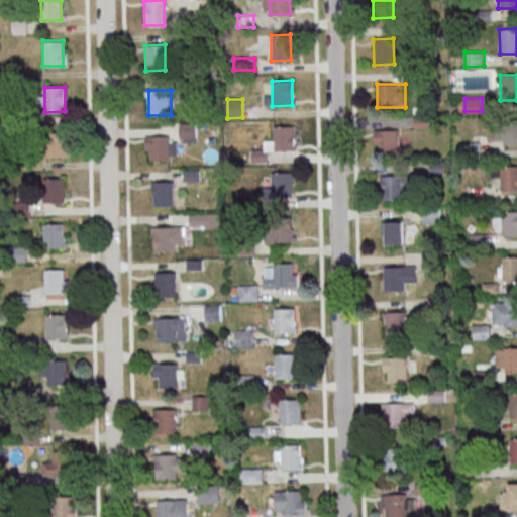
[(501,120),(516,119),(516,144),(501,145),(501,120)]
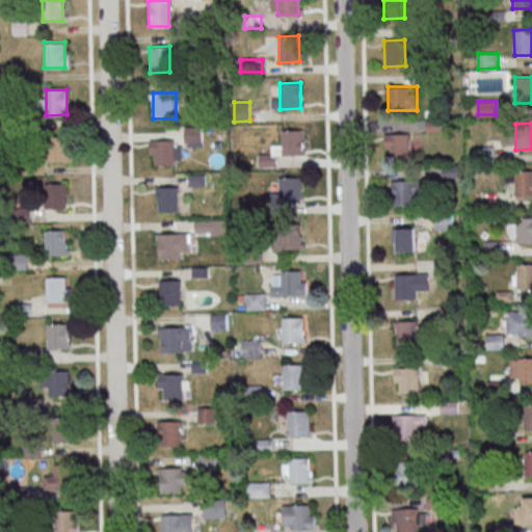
[(203,145),(203,127),(185,127),(185,145),(203,145)]
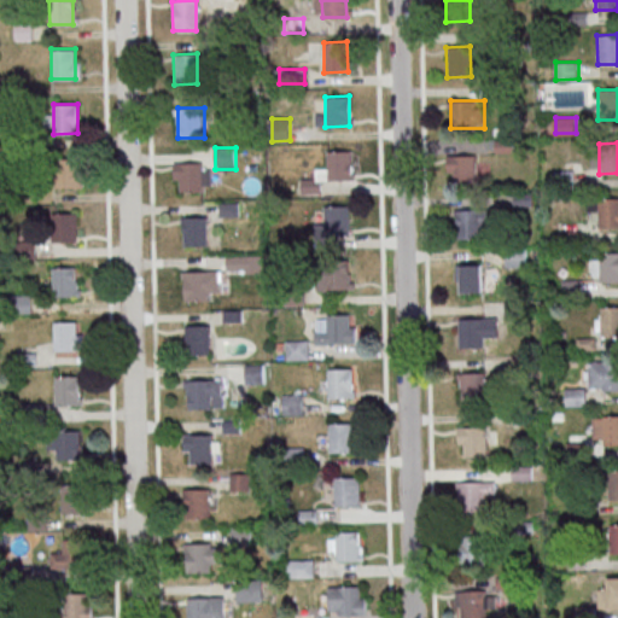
[(326,150),(350,149),(351,179),(327,179),(326,150)]
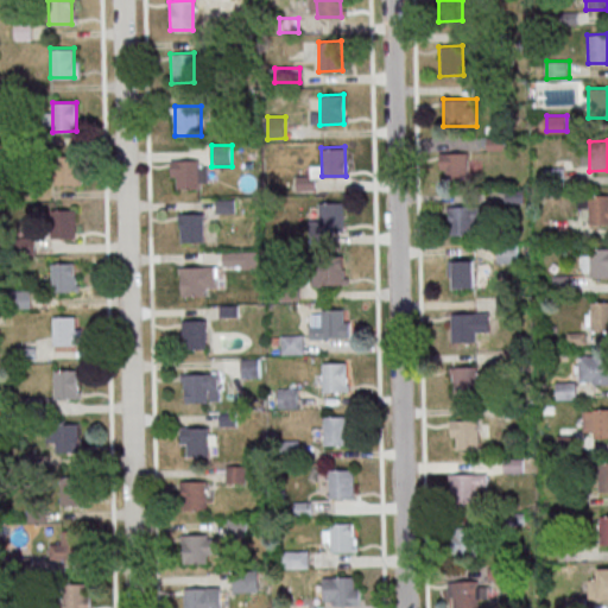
[(469,152),(442,152),(442,181),(469,181),(469,152)]
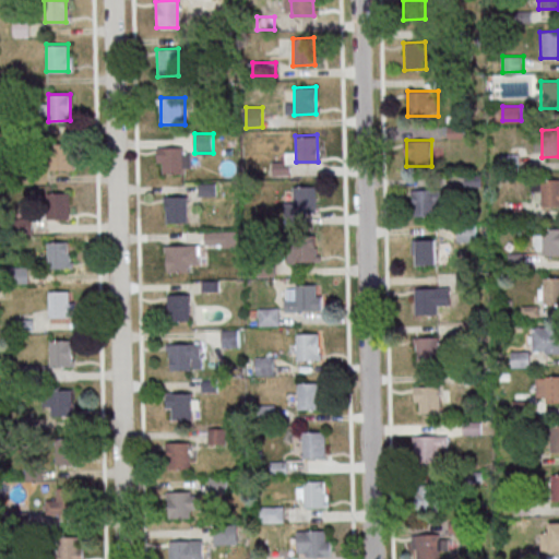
[(48,143),(70,143),(71,170),(49,170),(48,143)]
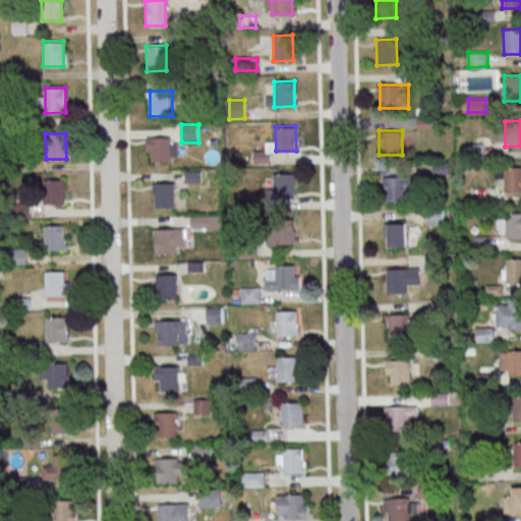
[(151,136),(171,135),(171,161),(151,161),(151,136)]
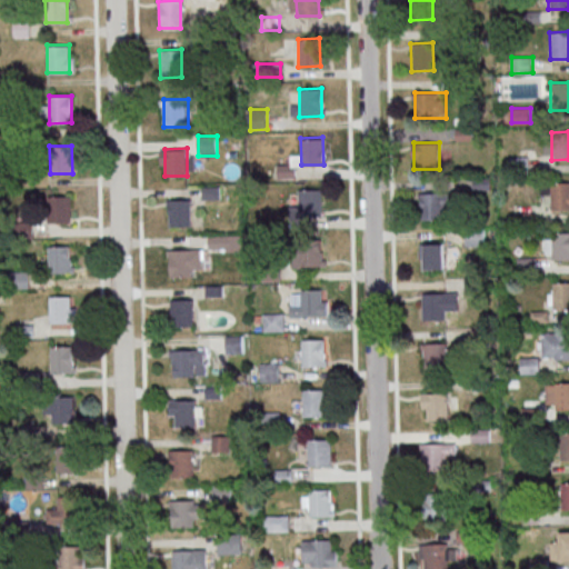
[(549,182),(568,182),(568,210),(549,210),(549,182)]
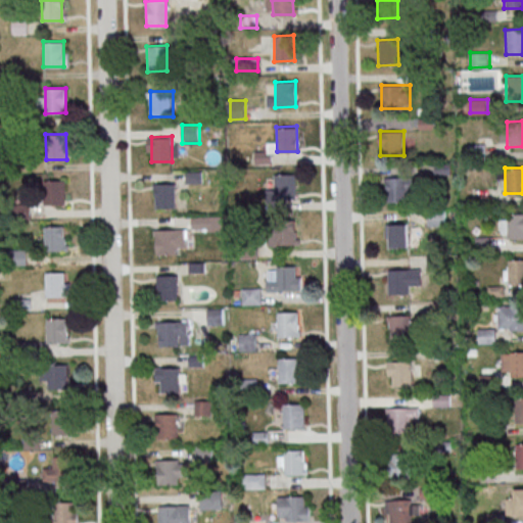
[(274,174),(294,173),(295,198),(275,198),(274,174)]
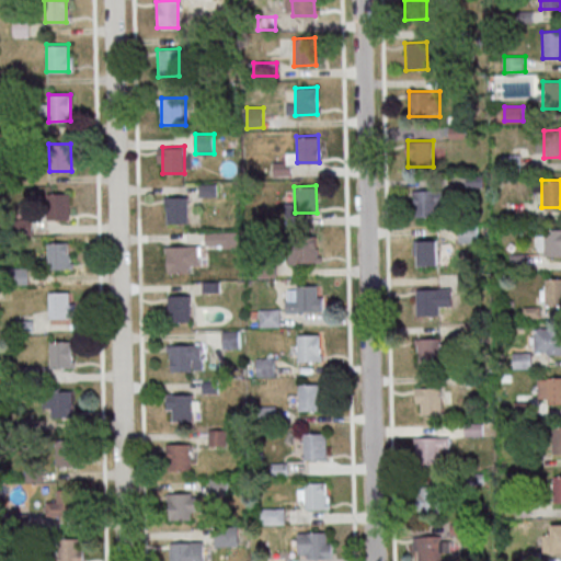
[(413,190),(435,190),(436,216),(414,217),(413,190)]
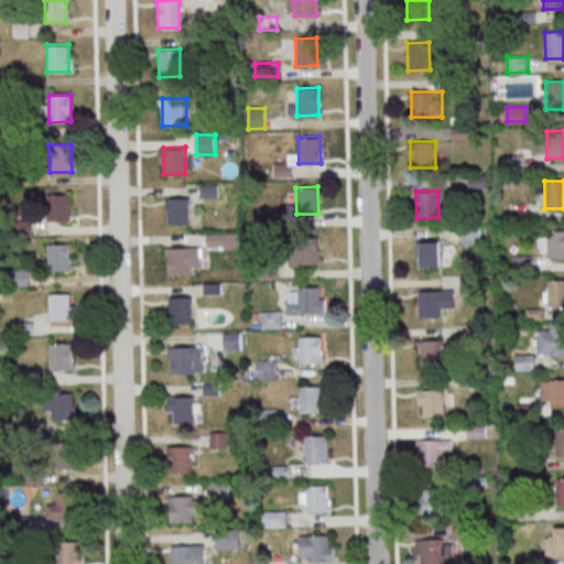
[(47,194),(69,193),(69,220),(47,220),(47,194)]
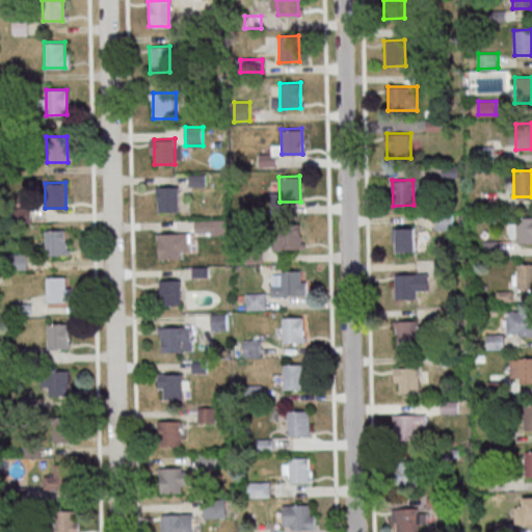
[(157,185),(178,185),(179,210),(158,211),(157,185)]
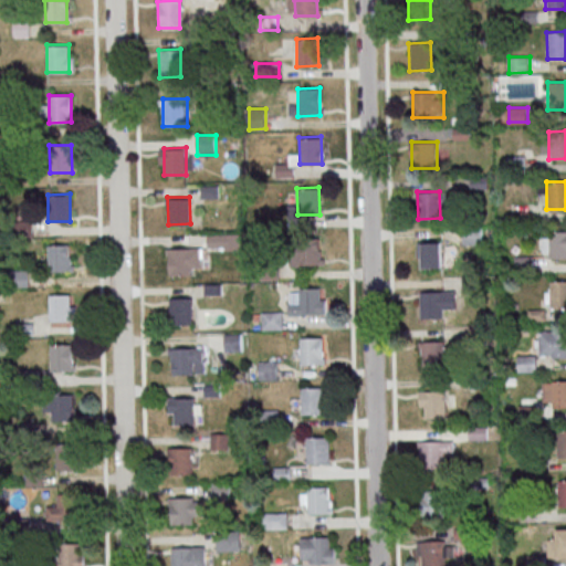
[(482,227),(463,228),(465,244),(484,243),(482,227)]
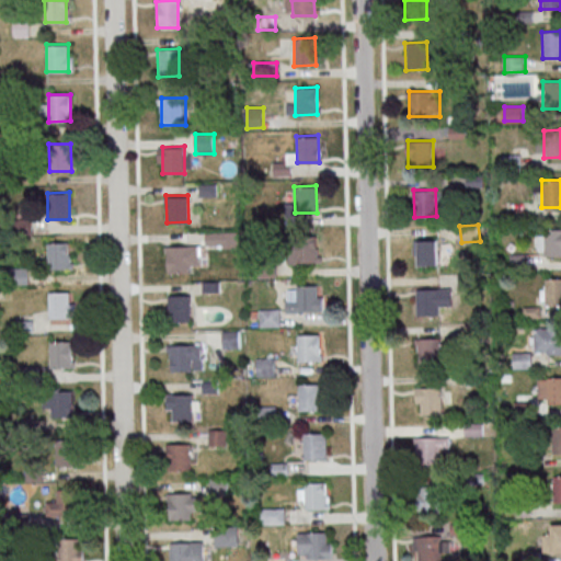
[(541,229),(560,229),(560,255),(542,256),(541,229)]
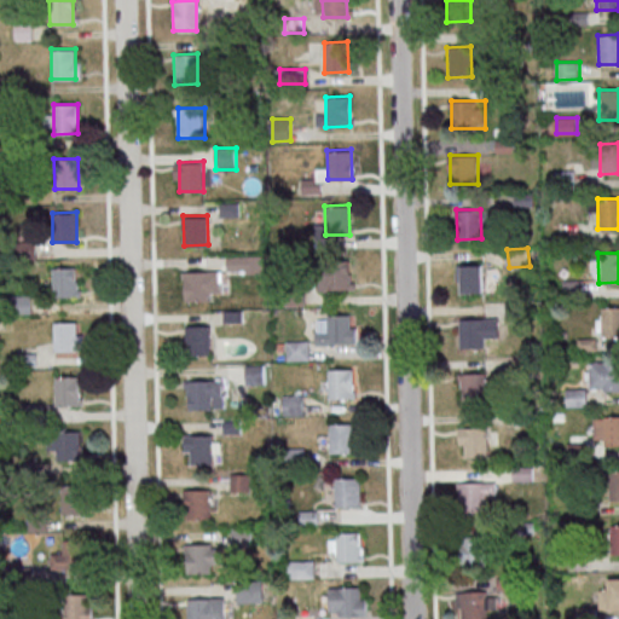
[(324,259),(348,259),(350,289),(325,289),(324,259)]
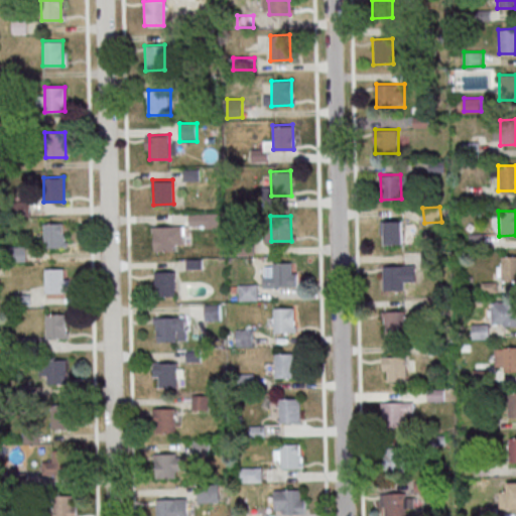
[(382,221),(401,220),(402,245),(382,246),(382,221)]
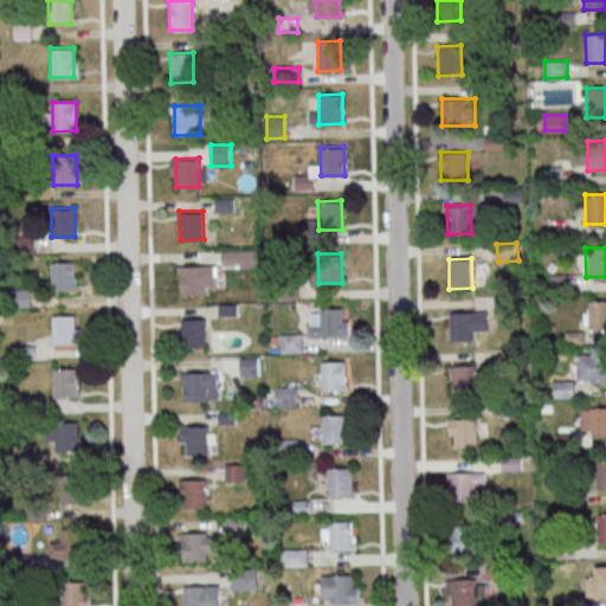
[(50,262),(73,260),(75,290),(51,291),(50,262)]
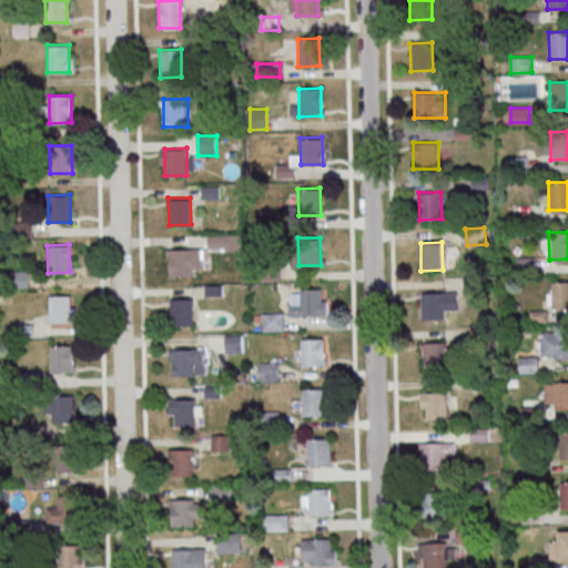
[(170,249),(191,247),(192,275),(170,276),(170,249)]
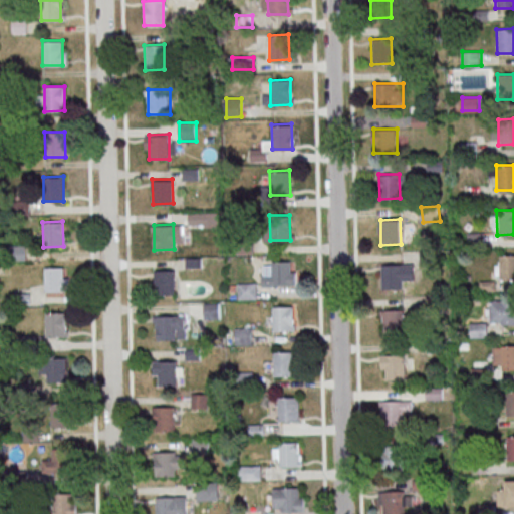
[(499,255),(513,255),(513,280),(499,280),(499,255)]
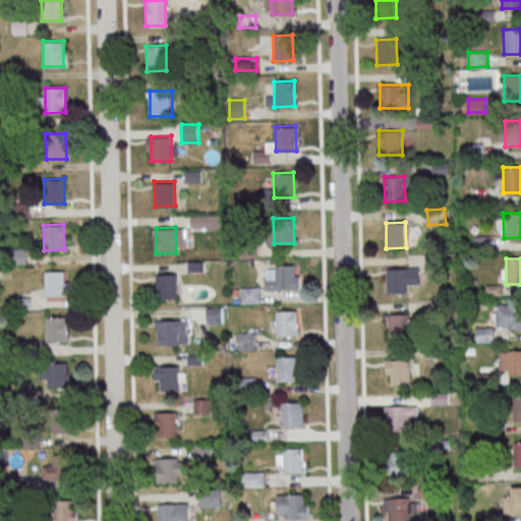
[(275,264),(294,264),(294,275),(298,275),(299,289),(265,290),(265,279),(275,278),(275,264)]
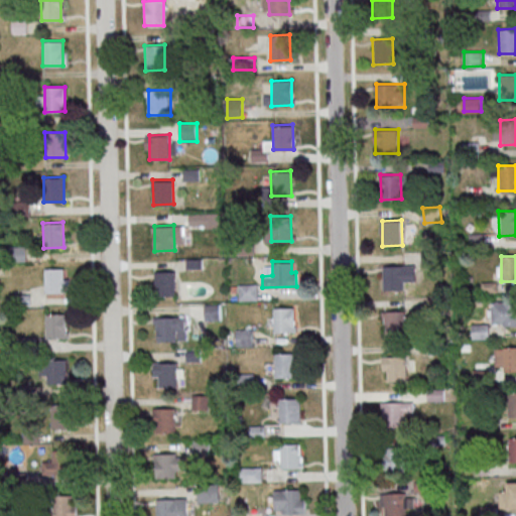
[(383,265),(414,265),(414,281),(403,281),(403,289),(383,290),(383,265)]
